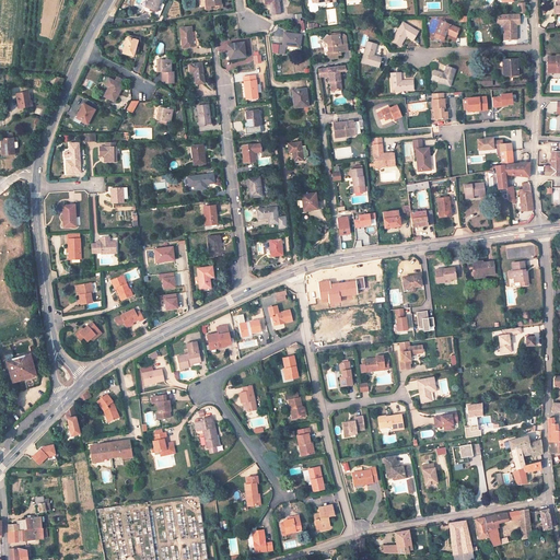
[(151,14),(156,0),(148,0),(143,10),(151,14)]
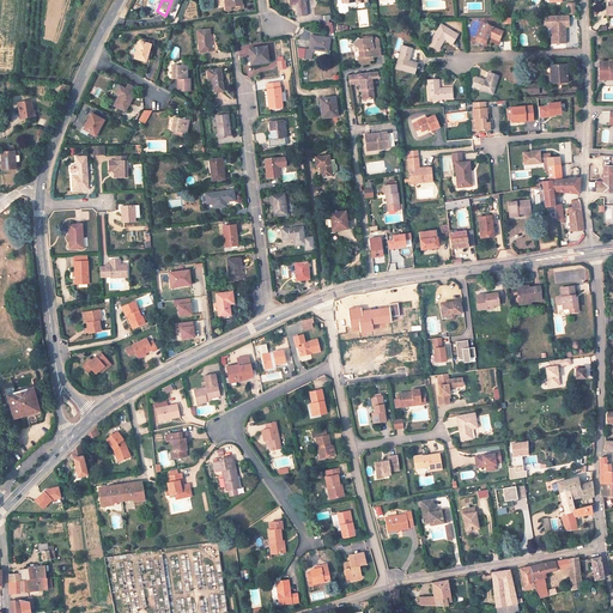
[(305,13),(303,0),(289,0),(289,5),(295,4),(296,14),(305,13)]
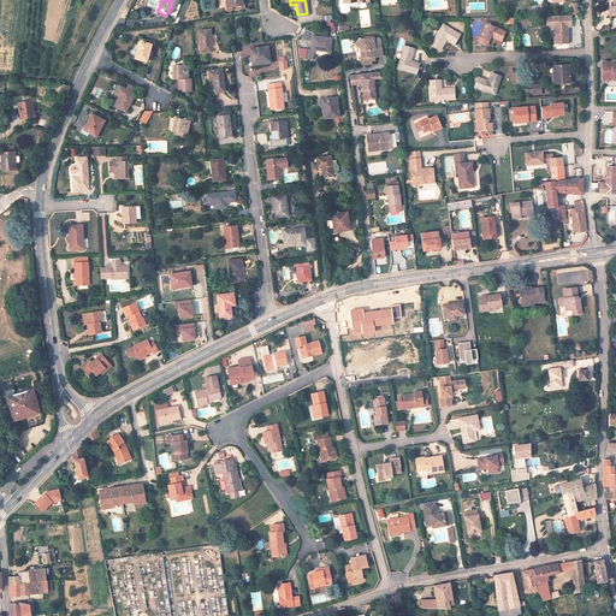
[(367,4),(366,0),(336,0),(338,13),(339,15),(341,15),(347,15),(348,13),(348,12),(347,5),(363,3),(363,4),(367,4)]
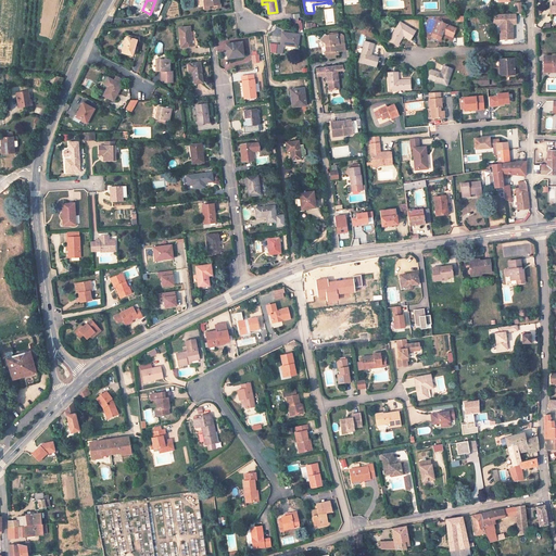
[(517,26),(517,16),(495,17),(495,27),(502,26),(503,42),(515,41),(515,26),(517,26)]
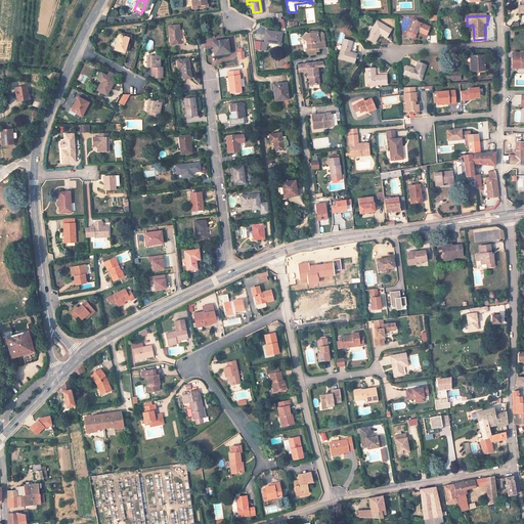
[(374,42),(379,35),(385,39),(390,31),(377,22),(366,38),(374,42)]
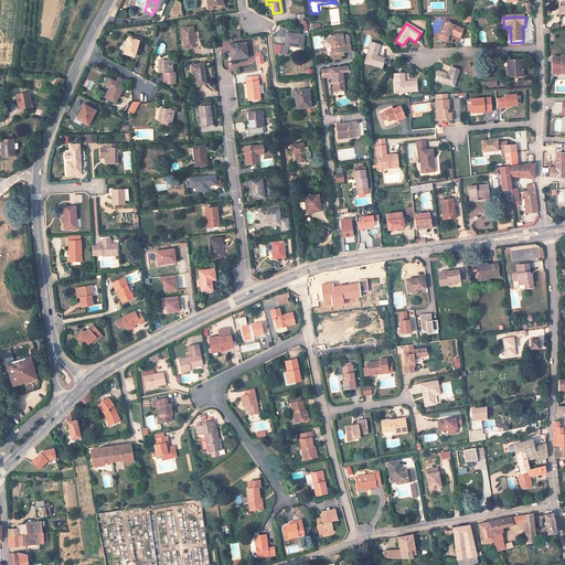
[(459,39),(462,31),(445,23),(438,39),(446,42),(450,35),(459,39)]
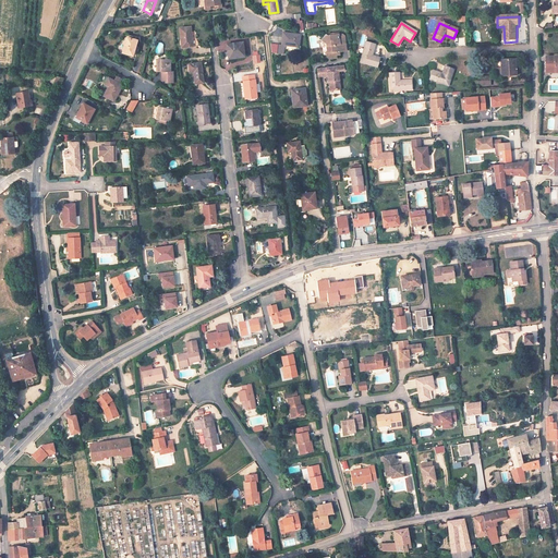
[(189,46),(187,27),(177,27),(179,47),(189,46)]
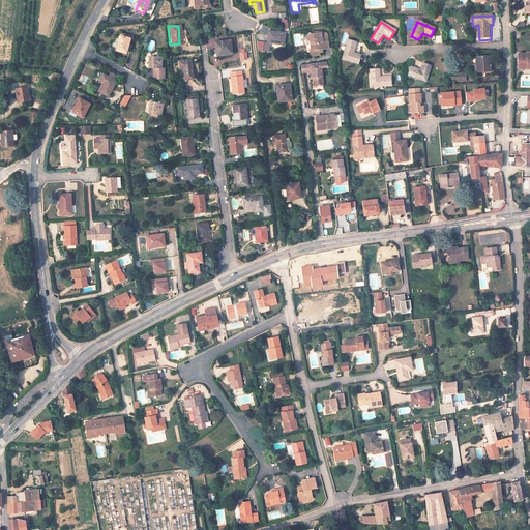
[(283,46),(285,33),(269,31),(268,41),(264,41),(263,50),(270,51),(270,45),(283,46)]
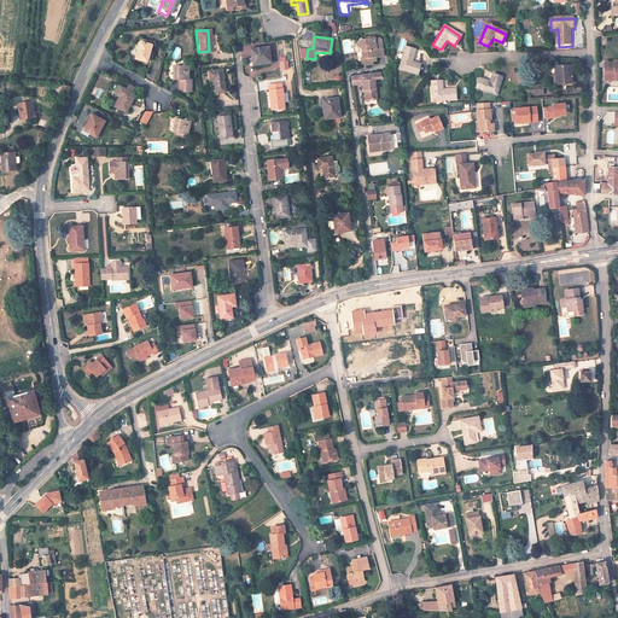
[(146,60),(151,44),(140,40),(134,56),(146,60)]
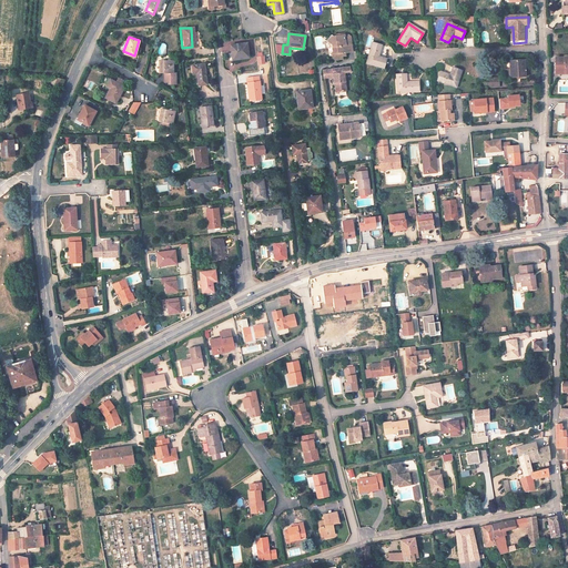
[(332,61),(336,61),(335,59),(338,59),(344,58),(344,56),(351,54),(350,40),(347,39),(344,39),(343,37),(333,38),(332,40),(330,38),(325,43),(328,46),(330,57),(328,57),(330,59),(332,61)]
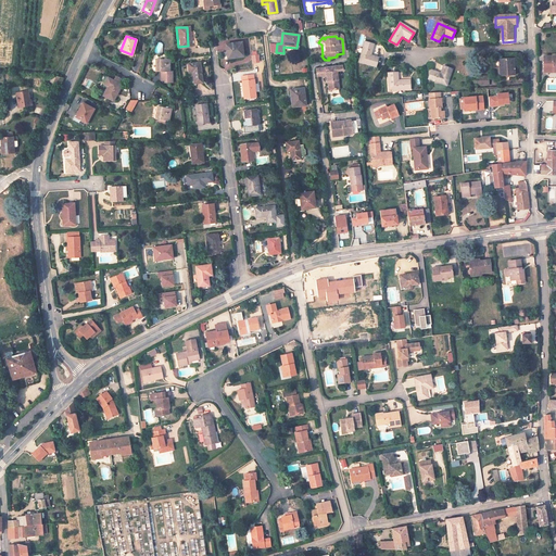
[(379,59),(370,55),(374,45),(365,42),(359,62),(377,67),(379,59)]
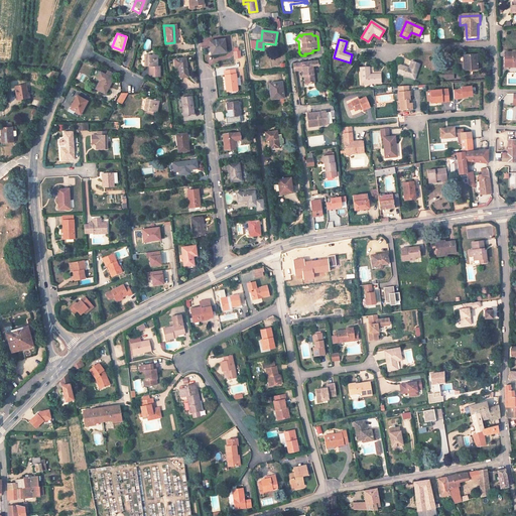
[(225,53),(223,40),(209,41),(211,54),(225,53)]
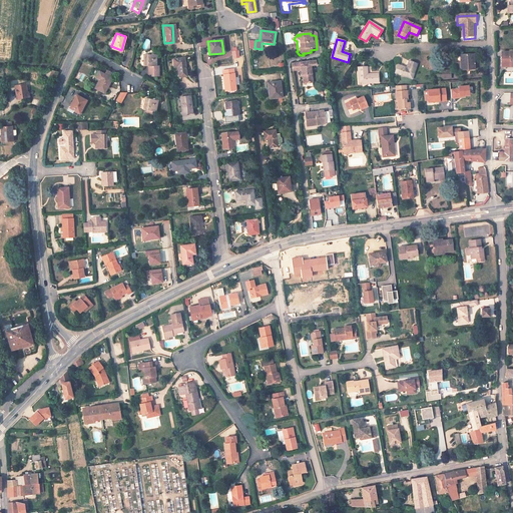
[(155,65),(156,54),(145,53),(144,66),(146,66),(146,73),(151,73),(150,76),(157,76),(157,66),(155,65)]
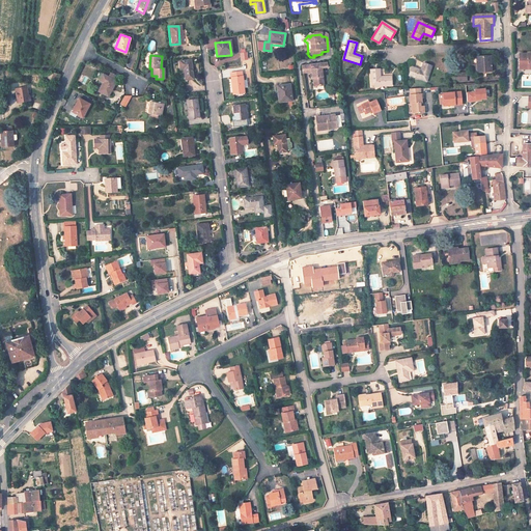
[(530,72),(530,57),(520,58),(520,73),(530,72)]
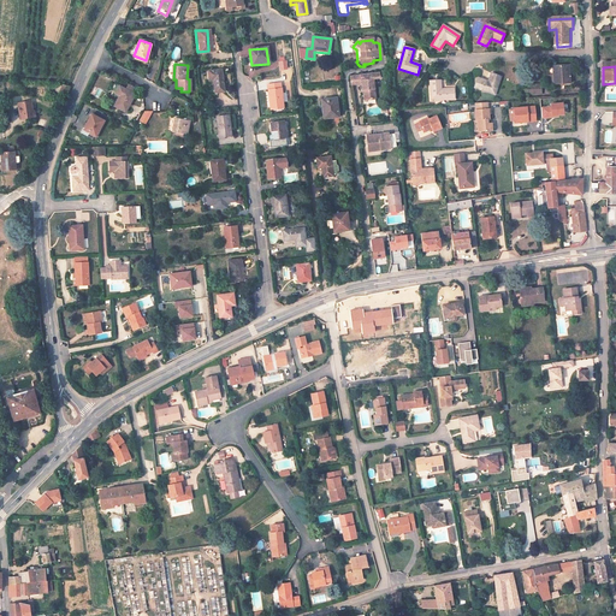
[(496,94),(502,75),(492,71),(489,81),(479,77),(475,86),(496,94)]
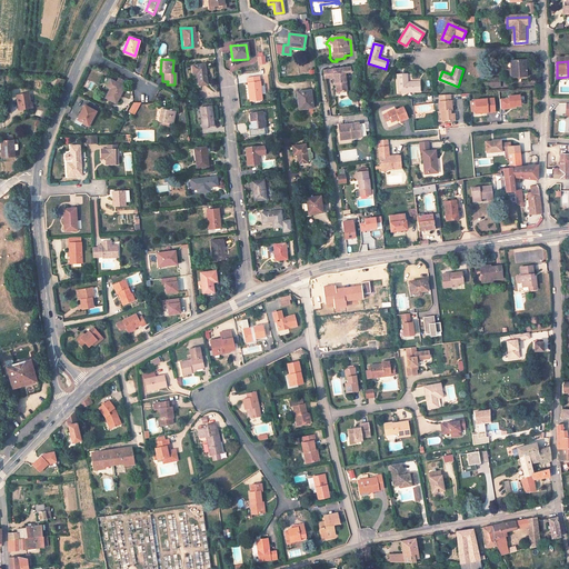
[(527,81),(526,66),(513,66),(515,81),(527,81)]
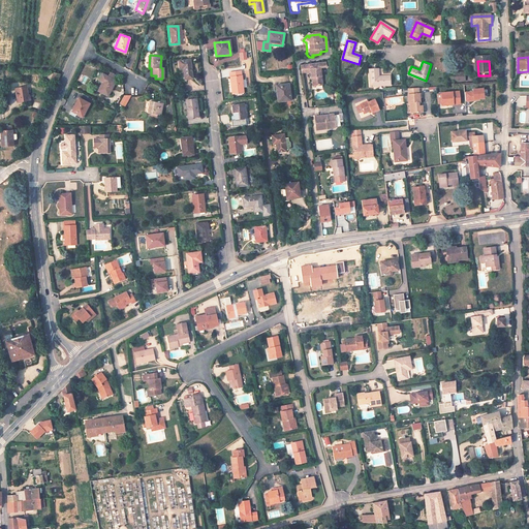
[(190,81),(188,62),(177,63),(177,70),(181,70),(181,81),(190,81)]
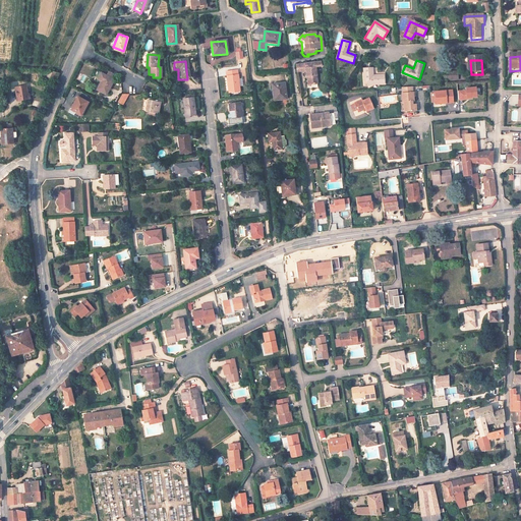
[(321,66),(320,61),(317,61),(295,64),(296,72),(304,71),(305,76),(306,76),(307,84),(317,83),(315,67),(321,66)]
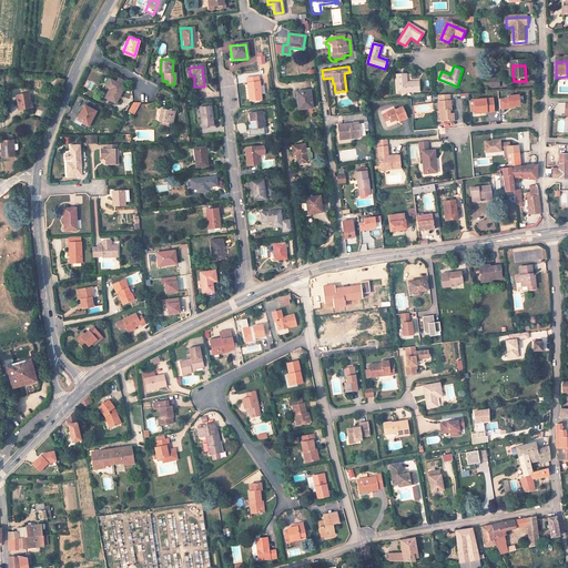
[(407,82),(406,73),(397,73),(398,91),(421,90),(421,82),(407,82)]
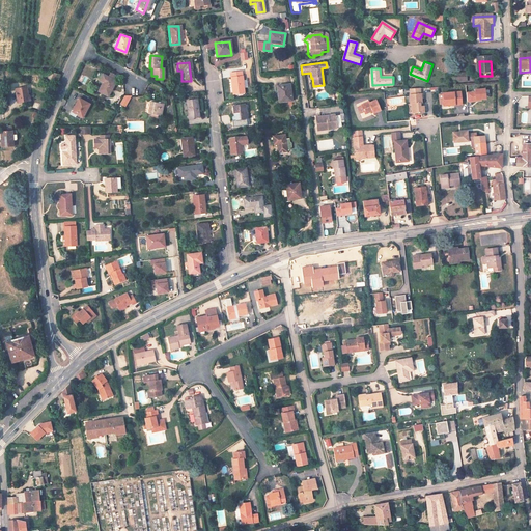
[(56,81),(61,70),(57,70),(55,70),(51,78),(56,81)]
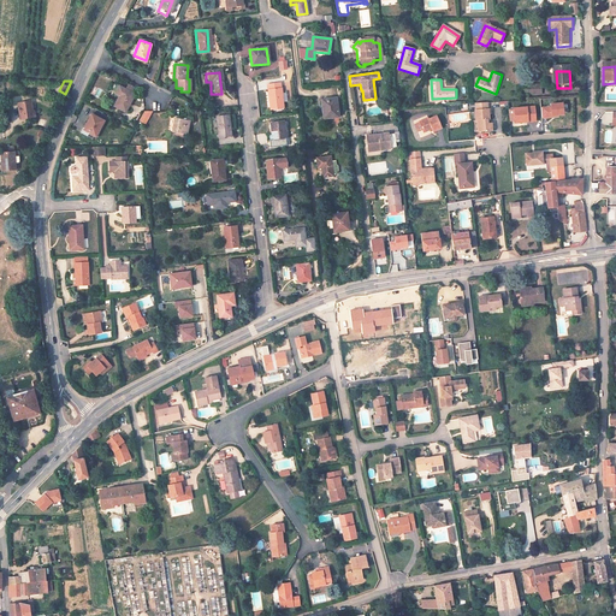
[(126,107),(135,89),(113,81),(111,89),(119,92),(116,101),(126,107)]
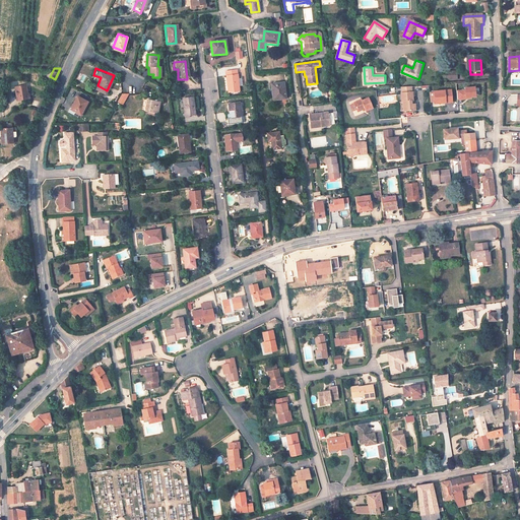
[(238,89),(236,70),(224,71),(226,90),(238,89)]
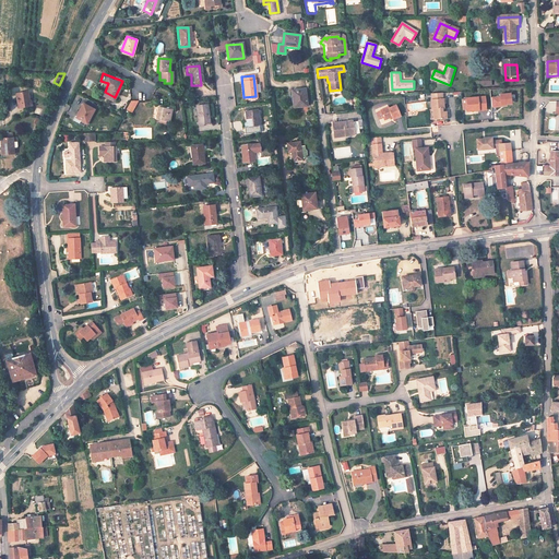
[(306,107),(304,90),(290,92),(292,102),(294,102),(295,109),(306,107)]
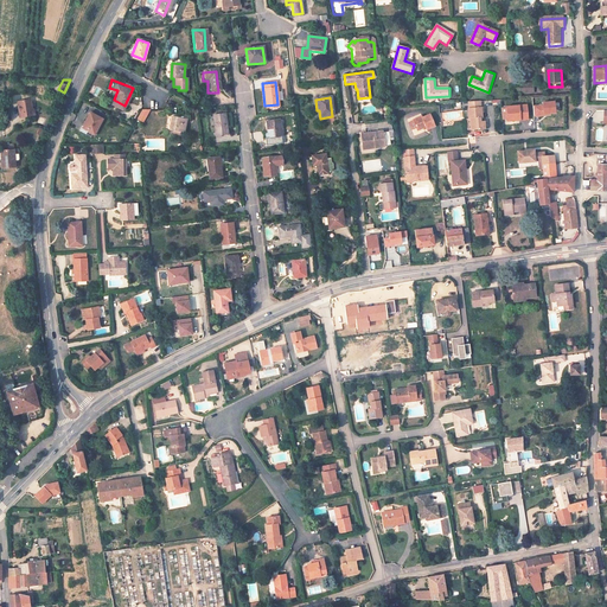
[(485,119),(484,112),(486,112),(486,106),(484,106),(484,100),(472,100),(472,107),(471,107),(471,116),(473,116),(474,127),(490,126),(489,119),(485,119)]
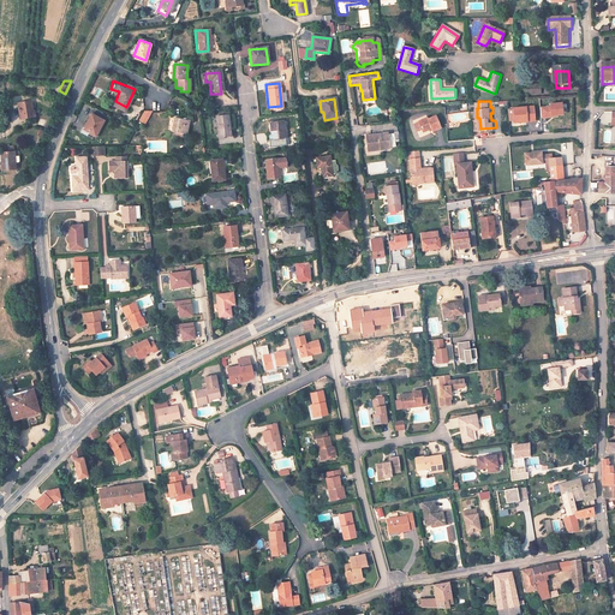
[(34,117),(34,111),(30,111),(29,102),(17,103),(17,109),(16,109),(16,114),(18,114),(18,119),(34,117)]
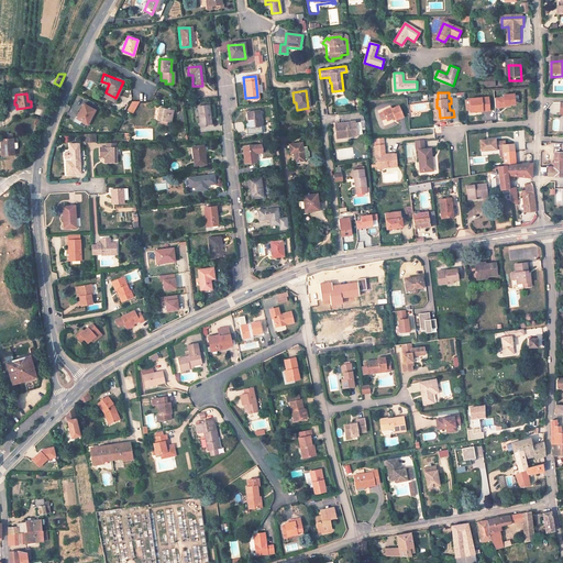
[(505,96),(505,98),(496,99),(497,108),(506,107),(506,106),(511,106),(517,105),(516,95),(505,96)]
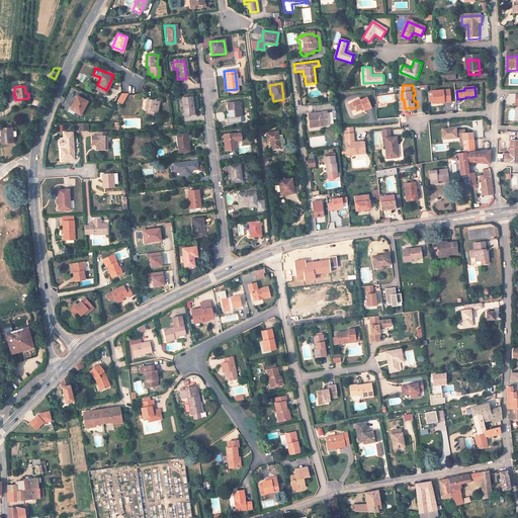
[(452,102),(451,90),(434,91),(435,103),(452,102)]
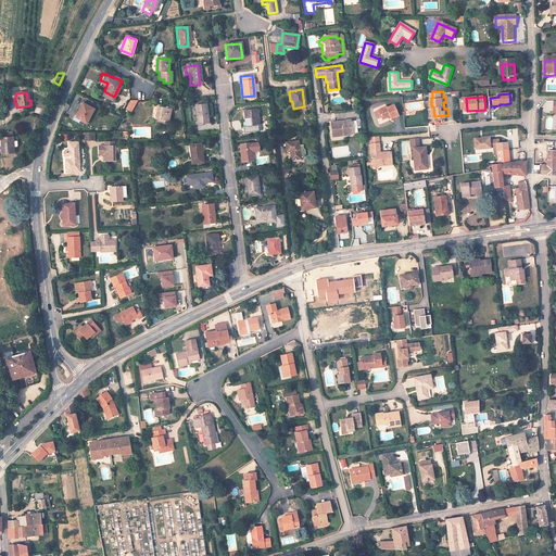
[(88,118),(97,103),(86,98),(78,113),(88,118)]
